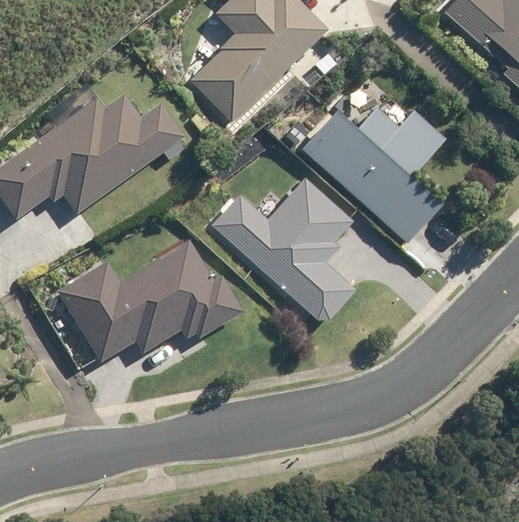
[(192,80),(233,122),(330,29),(301,0),(230,0),(216,14),(235,34),(220,48),(222,50),(192,80)]
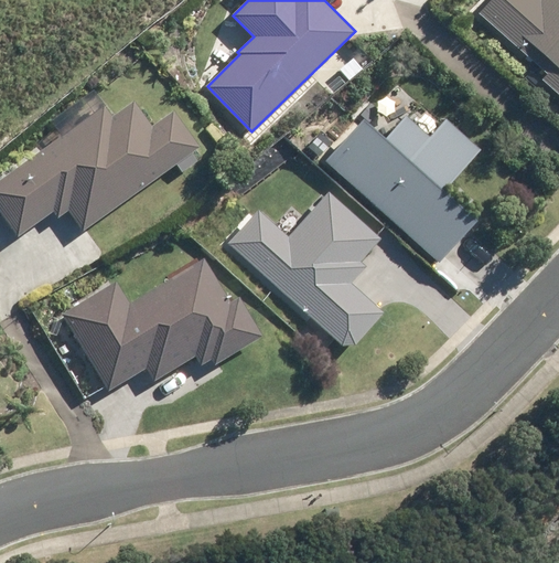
[(493,0),(483,11),(551,74),(547,78),(558,88),(558,0),(493,0)]
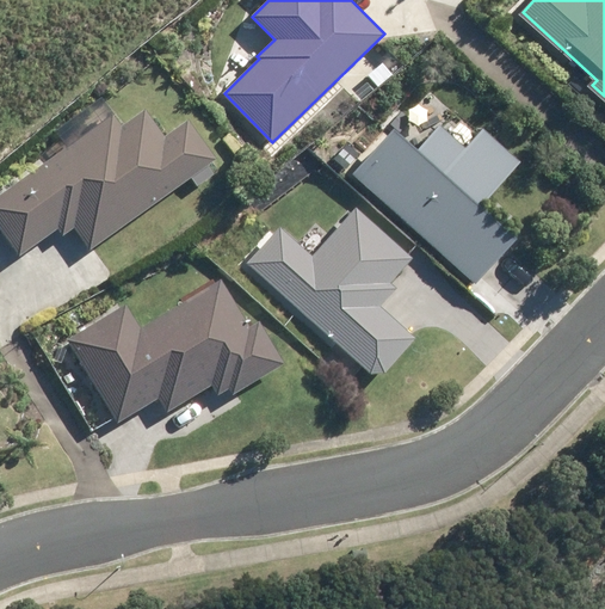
[(129,118),(121,106),(0,192),(0,208),(29,248),(78,213),(99,241),(222,154),(195,114),(172,130),(152,102),(129,118)]
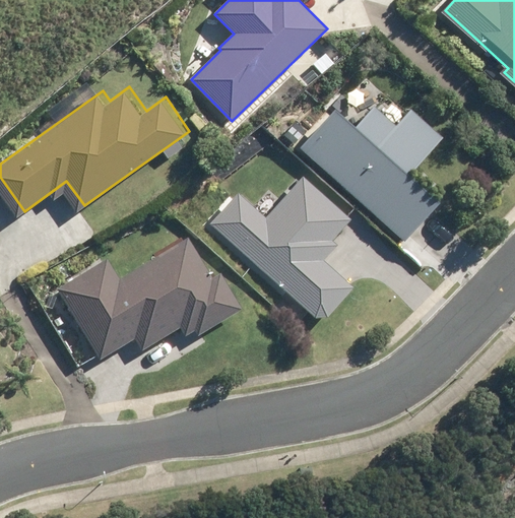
[(332,112),(300,148),(404,242),(437,205),(406,178),(443,137),(410,110),(395,127),(373,107),(352,130),(332,112)]
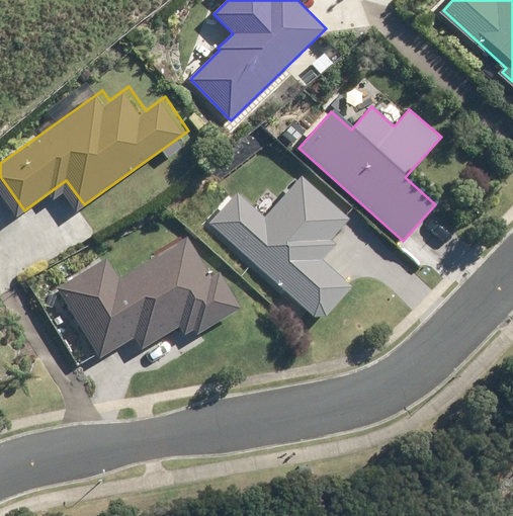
[(211,223),(315,317),(327,317),(354,287),(323,259),(336,244),(331,240),(350,220),(303,176),(265,218),(239,193),(211,223)]
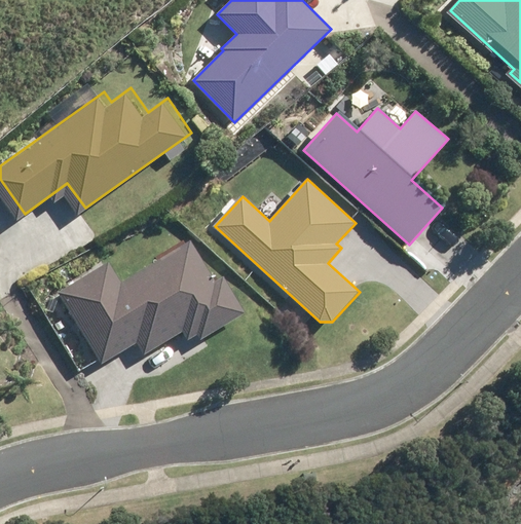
[(110,261),(59,291),(102,363),(137,342),(145,354),(183,332),(187,340),(197,334),(200,340),(245,313),(223,276),(215,281),(190,240),(122,282),(110,261)]
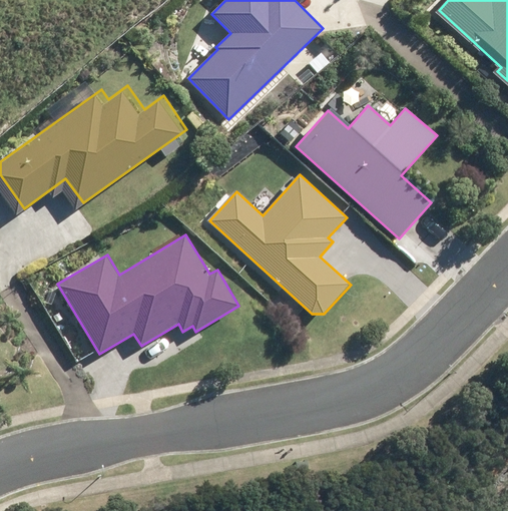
All buildings are outlined.
